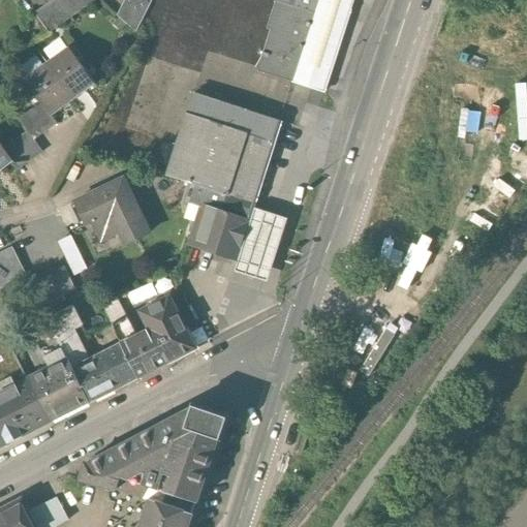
[(50,0),(33,12),(49,33),(93,0),(50,0)]
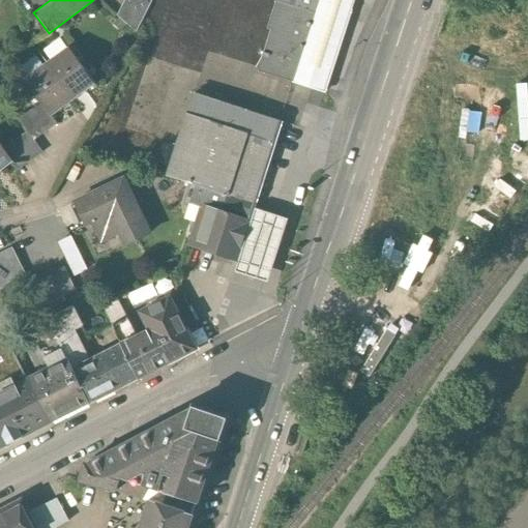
[(150,0),(119,0),(111,16),(135,29),(150,0)]
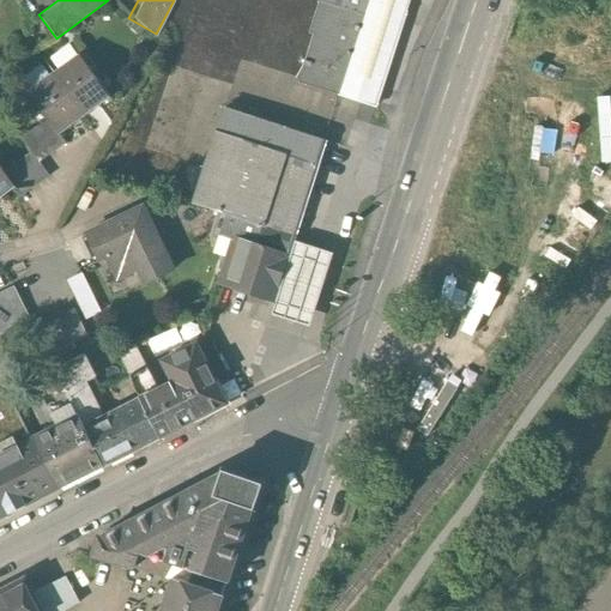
[(410,0),(321,0),(296,77),(377,103),(410,0)]
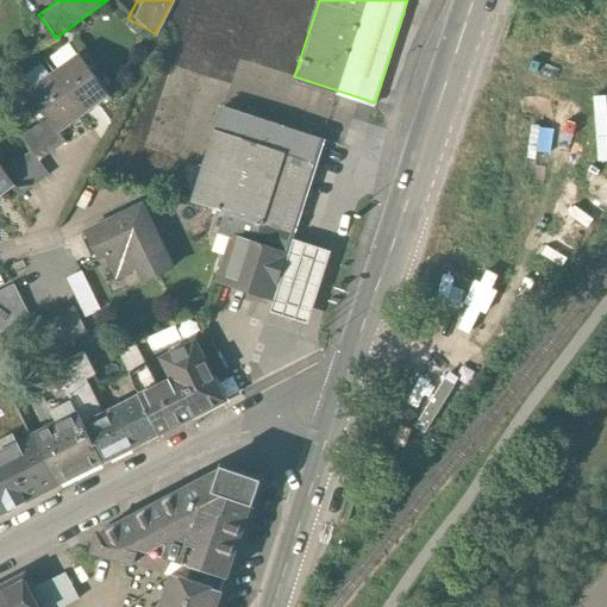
[(54,68),(86,113),(113,93),(81,49),(54,68)]
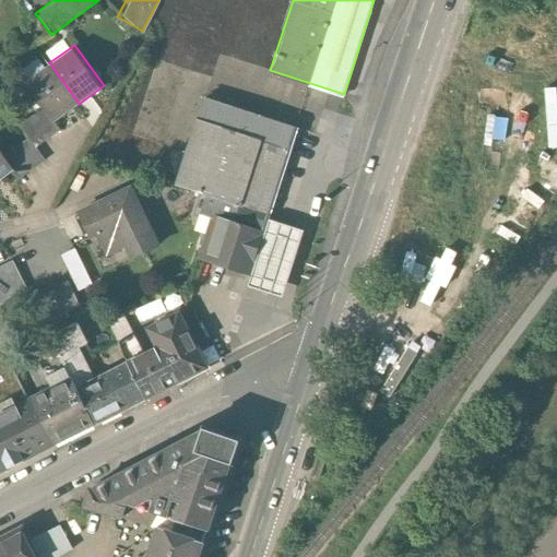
[(79,104),(49,62),(23,81),(44,108),(54,122),(79,104)]
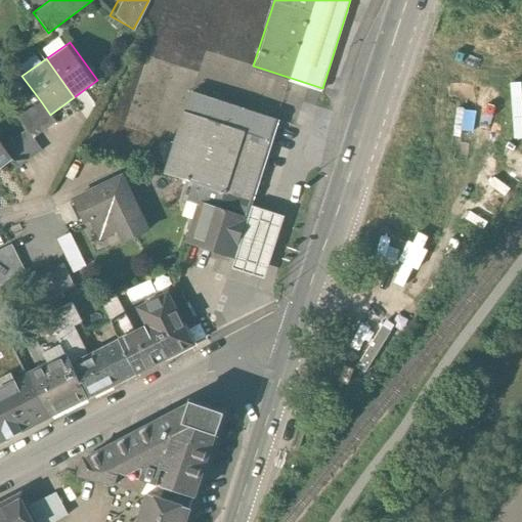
[(41,101),(17,118),(27,131),(33,139),(56,123),(50,115),(41,101)]
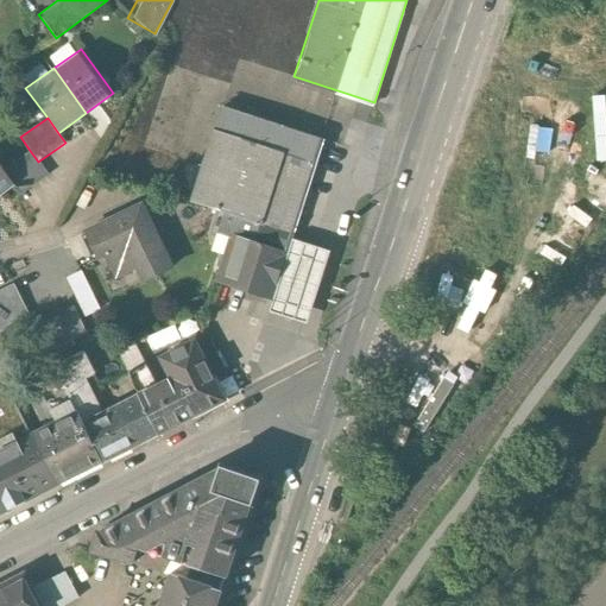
[(319,158),(216,126),(193,201),(223,210),(295,234),(319,158)]
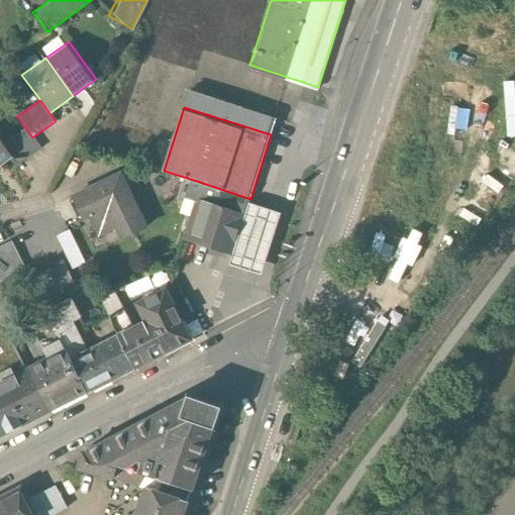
[(26,129),(6,143),(15,157),(11,159),(17,167),(41,149),(32,137),(26,129)]
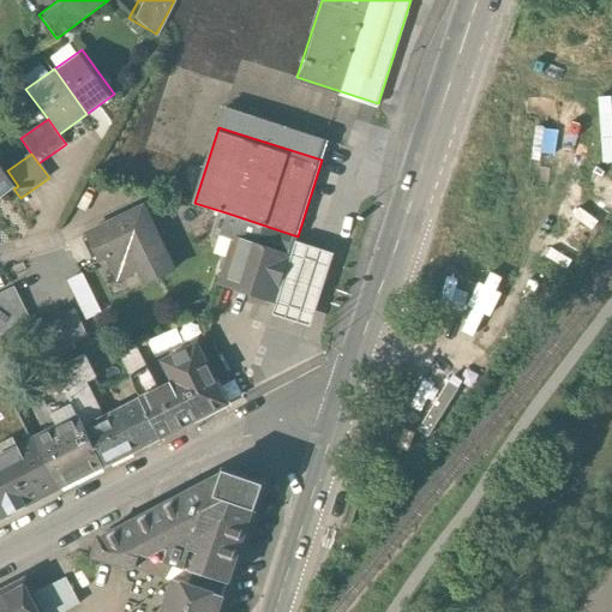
[(0,198),(13,189),(18,186),(7,171),(0,161),(0,198)]
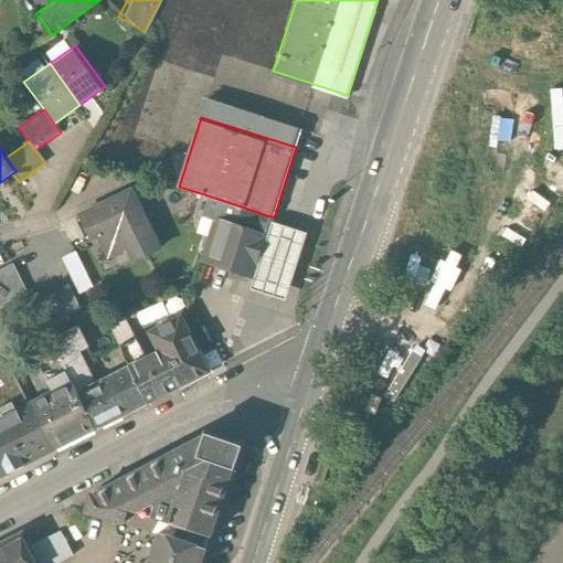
[(134,184),(76,211),(91,241),(97,237),(107,259),(129,248),(135,261),(163,247),(134,184)]
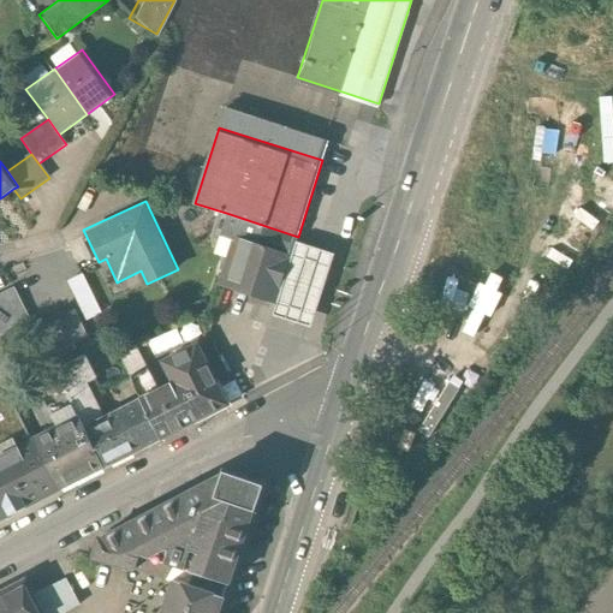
[(298,237),(226,213),(220,231),(233,236),(292,254),(298,237)]
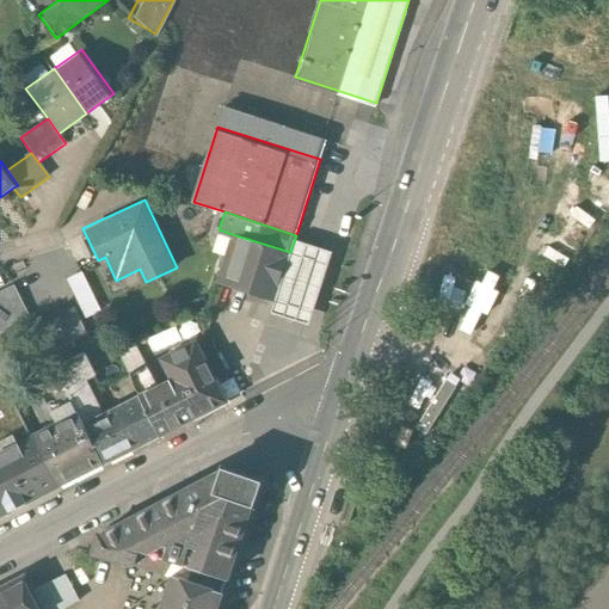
[(290,252),(232,234),(215,285),(274,303),(290,252)]
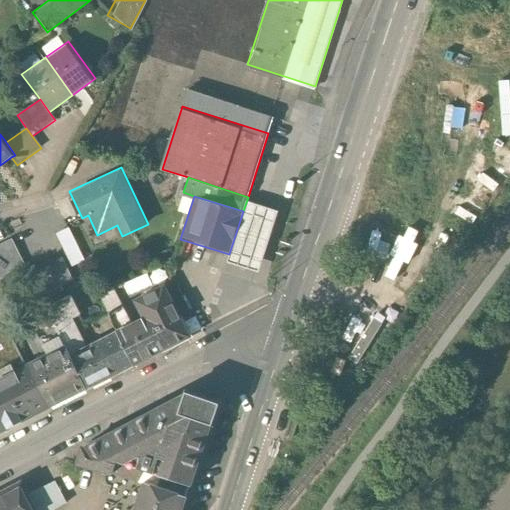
[(14,241),(0,246),(0,282),(27,272),(14,241)]
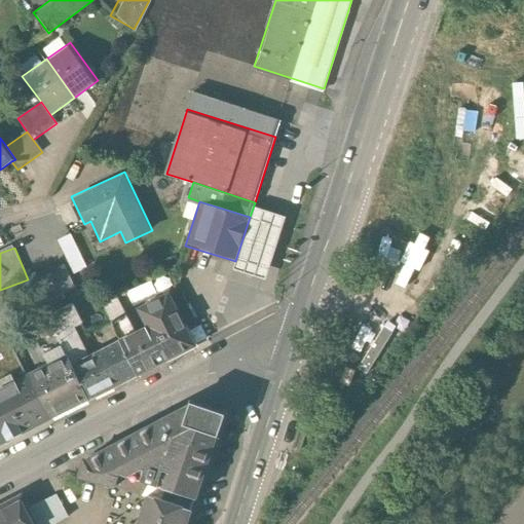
[(54,297),(77,291),(70,267),(47,273),(54,297)]
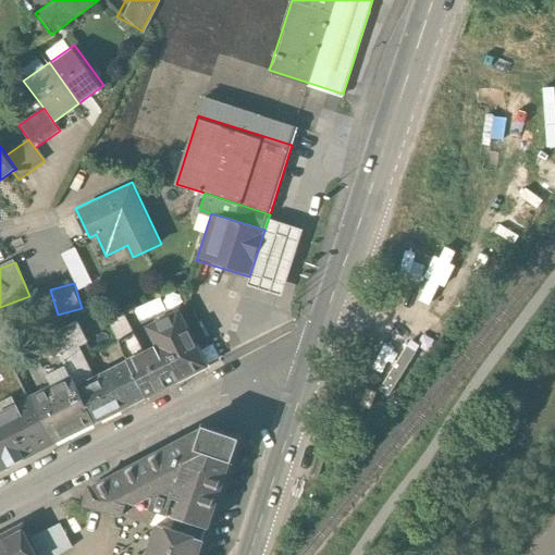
[(146,322),(156,342),(176,380),(209,364),(179,306),(146,322)]
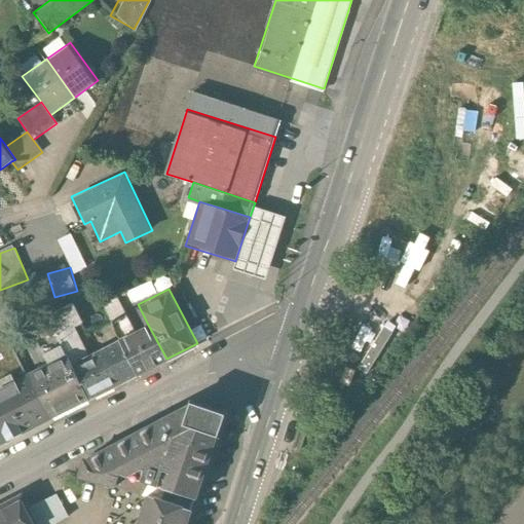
[(139,373),(166,359),(147,323),(120,336),(139,373)]
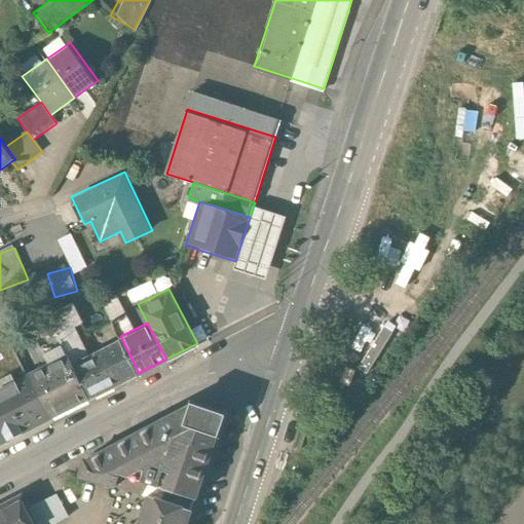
[(10,331),(0,336),(0,384),(31,370),(10,331)]
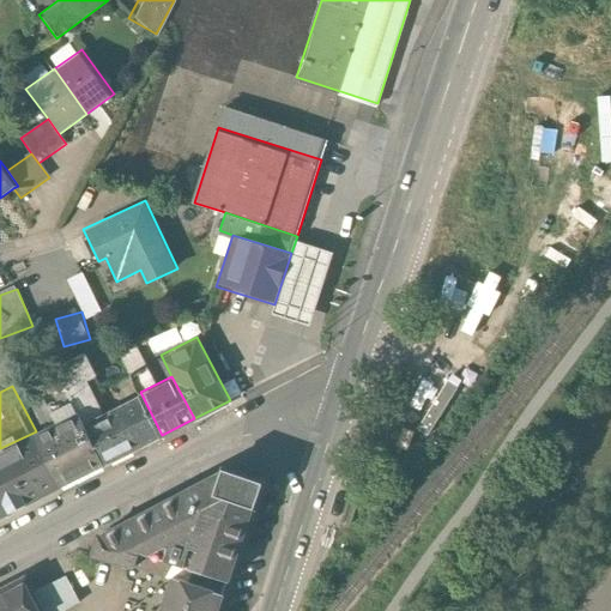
[(140,392),(84,421),(106,464),(162,435),(140,392)]
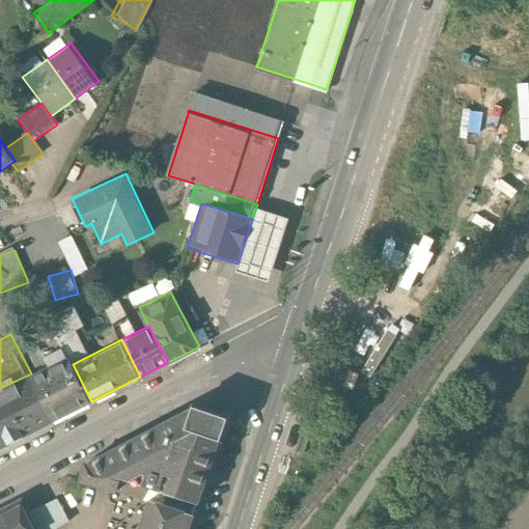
[(67,355),(31,373),(55,420),(91,401),(73,364),(67,355)]
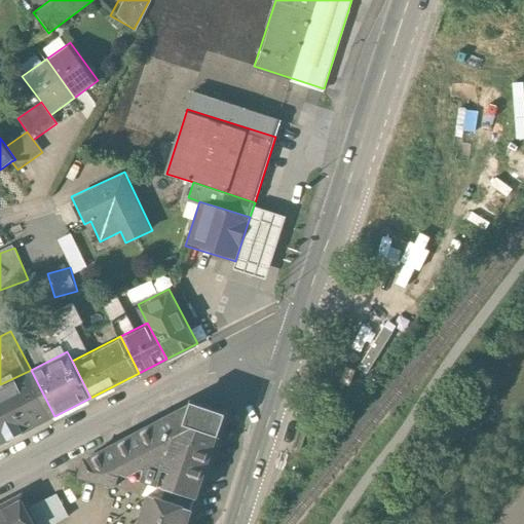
[(31,370),(0,384),(0,444),(54,416),(31,370)]
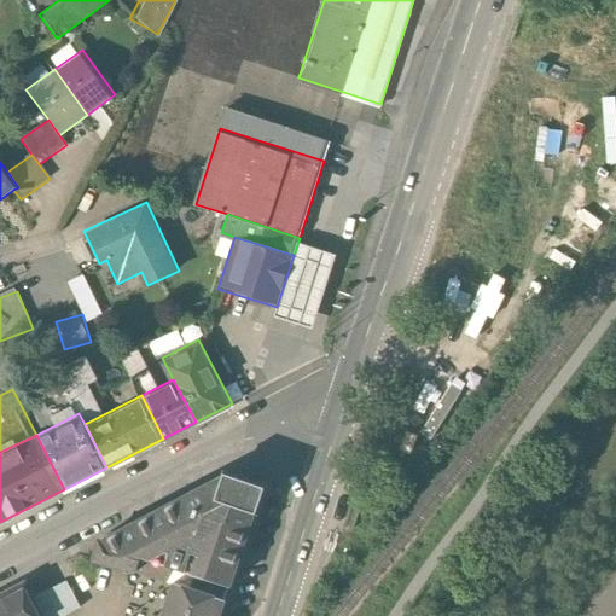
[(222,480),(97,545),(92,561),(133,574),(138,559),(169,570),(226,588),(251,513),(255,515),(262,490),(224,477),(222,480)]
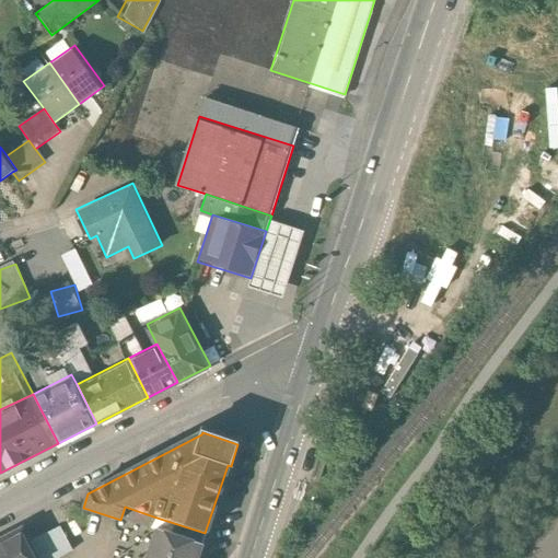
[(153,516),(149,530),(155,531),(146,557),(196,557),(205,533),(153,516)]
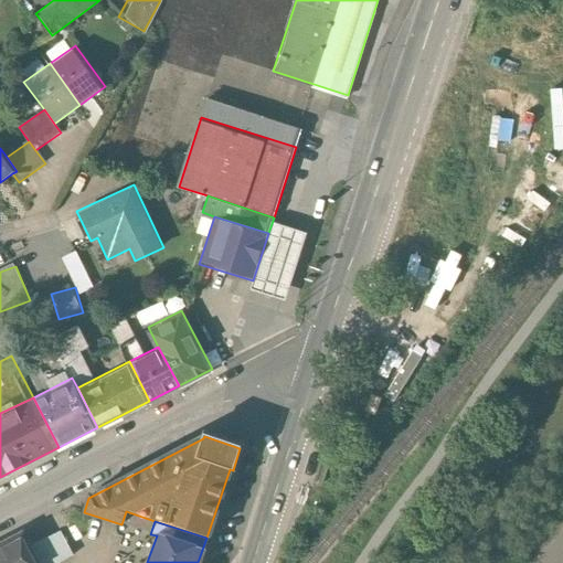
[(39,562),(23,530),(0,541),(0,562),(39,562)]
